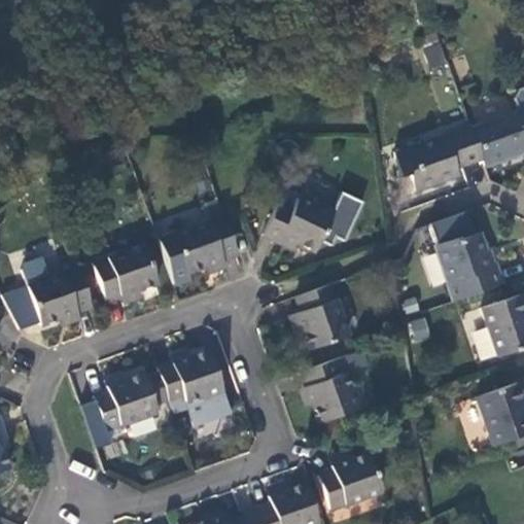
[(442,38),(424,44),(433,69),(451,62),(442,38)]
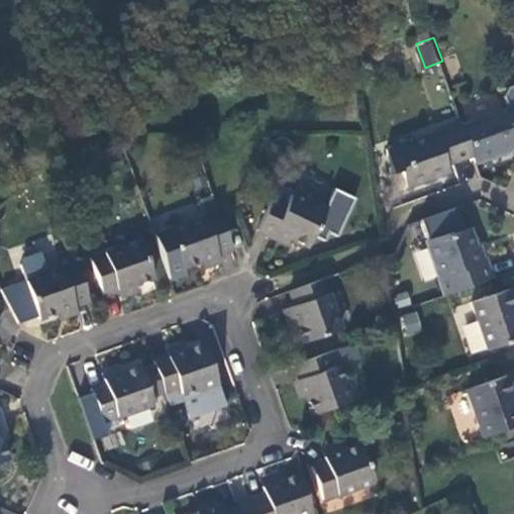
[(476,156),(479,163),(513,150),(513,105),(465,123),(476,156)]
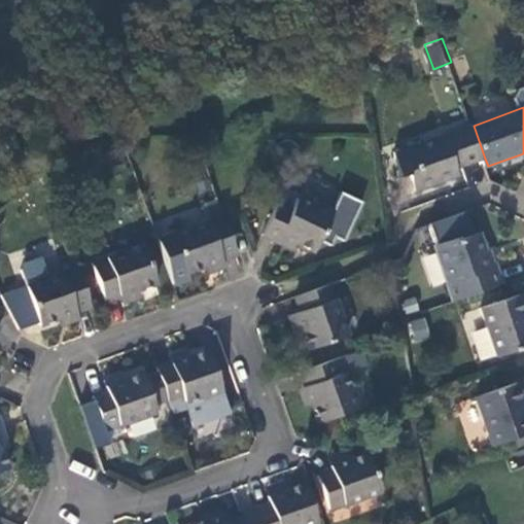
[(474,126),(473,124),(396,151),(402,177),(412,174),(418,190),(447,180),(444,173),(456,169),(485,159),(474,126)]
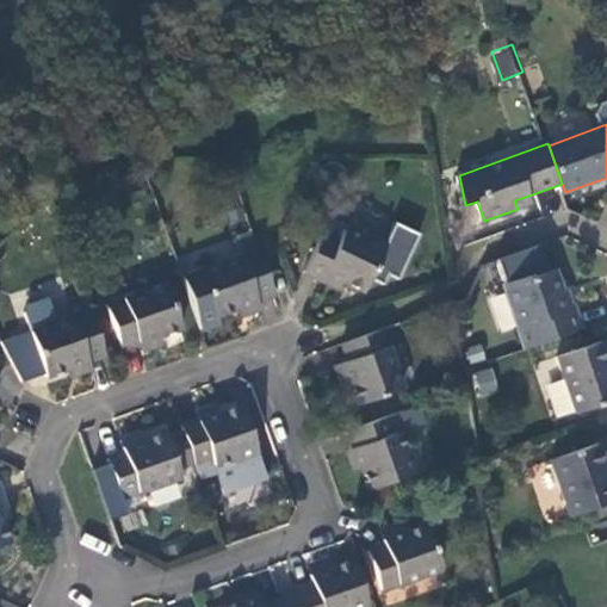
[(514,200),(518,209),(531,204),(528,196),(514,200)]
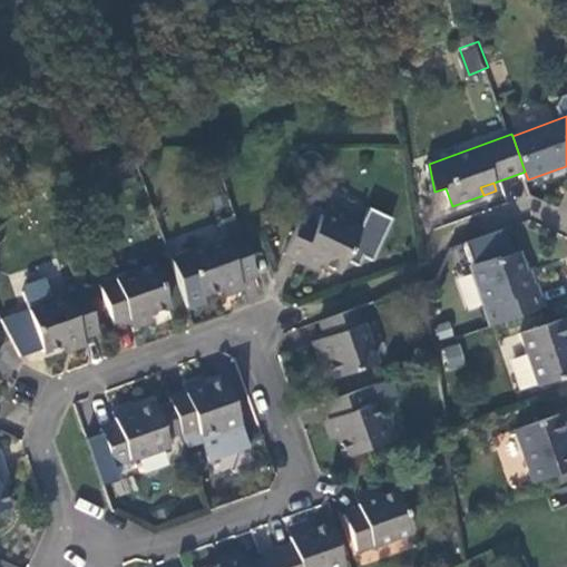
[(289,251),(302,257),(305,252),(322,260),(342,270),(365,222),(344,212),(340,222),(323,214),(318,226),(303,218),(289,251)]
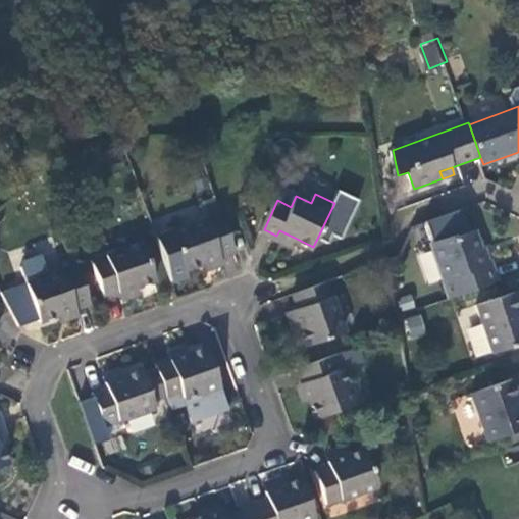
[(222,255),(238,249),(224,212),(173,229),(187,267),(205,260),(222,255)]
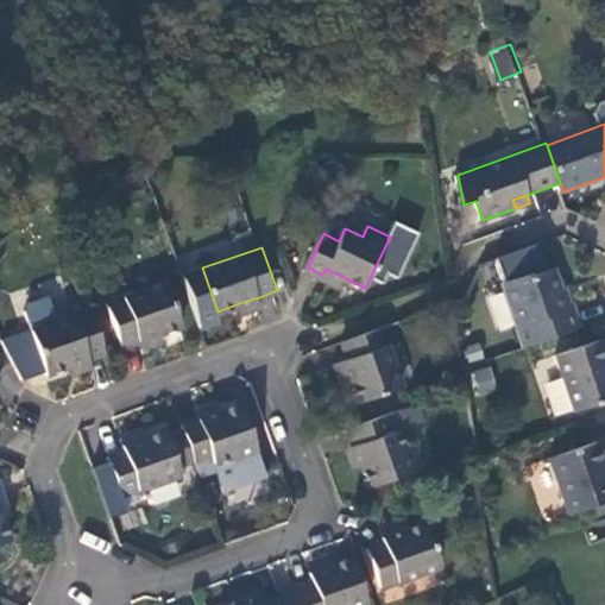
[(326,269),(322,275),(341,284),(344,277),(326,269)]
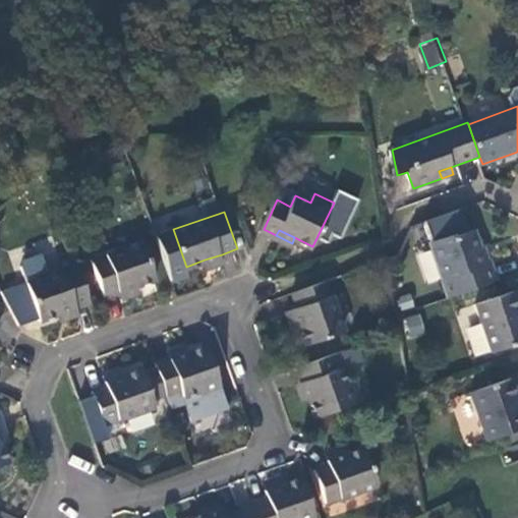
[(430,241),(450,297),(496,281),(488,263),(483,265),(472,231),(452,237),(451,234),(430,241)]
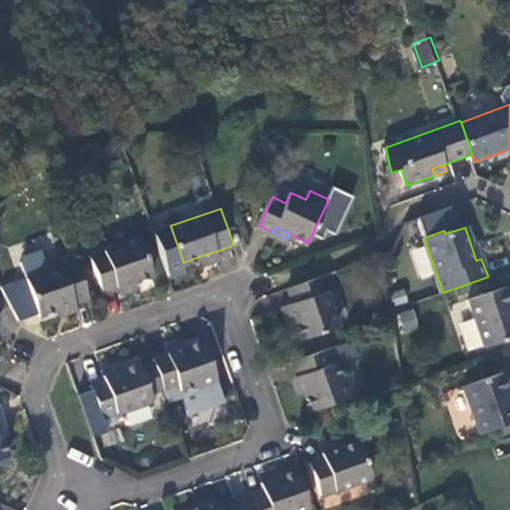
[(125,284),(140,278),(155,273),(142,236),(92,255),(105,291),(125,284)]
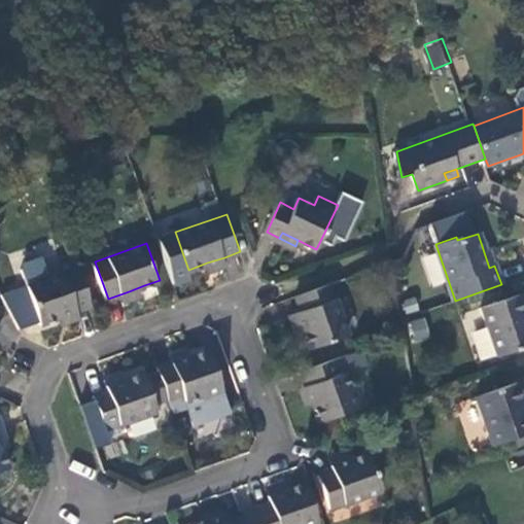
[(209,272),(228,266),(224,257),(207,263),(209,272)]
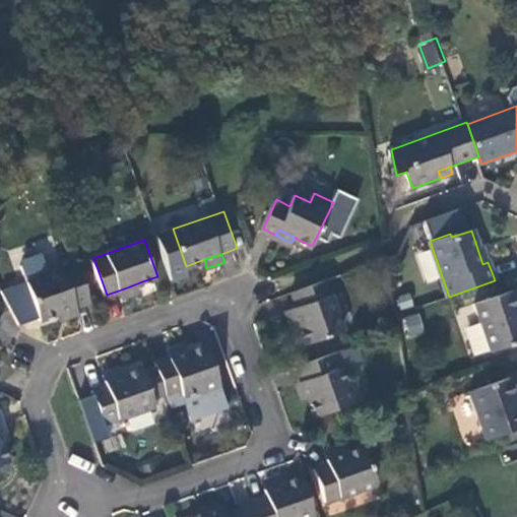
[(76,306),(92,300),(79,263),(28,280),(43,318),(60,311),(76,306)]
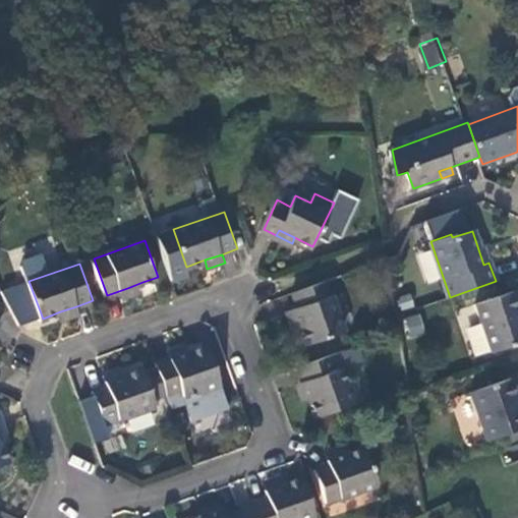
[(327,280),(296,291),(302,306),(296,307),(302,325),(308,342),(345,329),(327,280)]
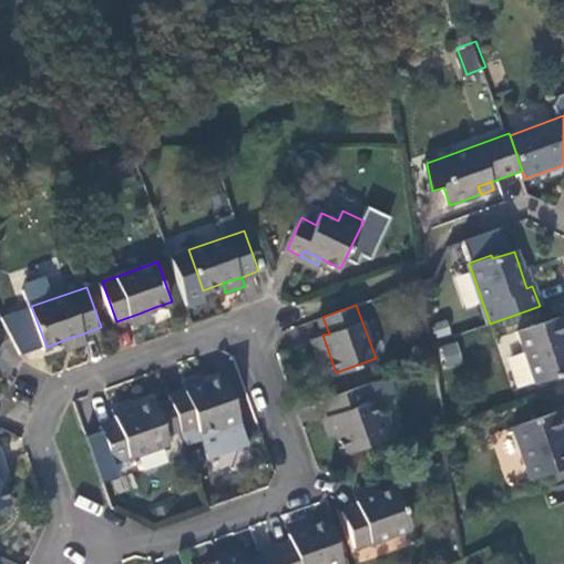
[(159,316),(155,307),(139,314),(141,321),(159,316)]
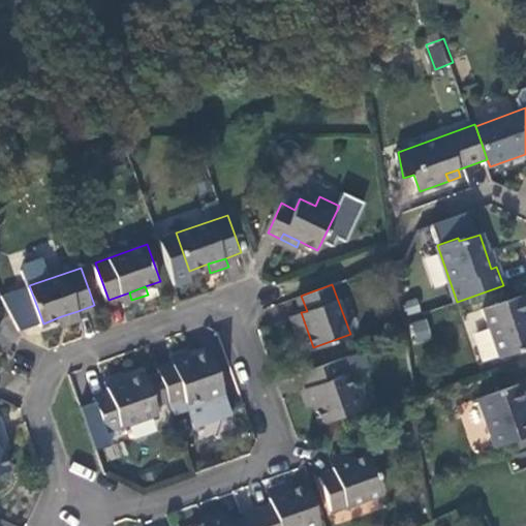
[(525,306),(522,296),(483,309),(500,358),(525,348),(525,306)]
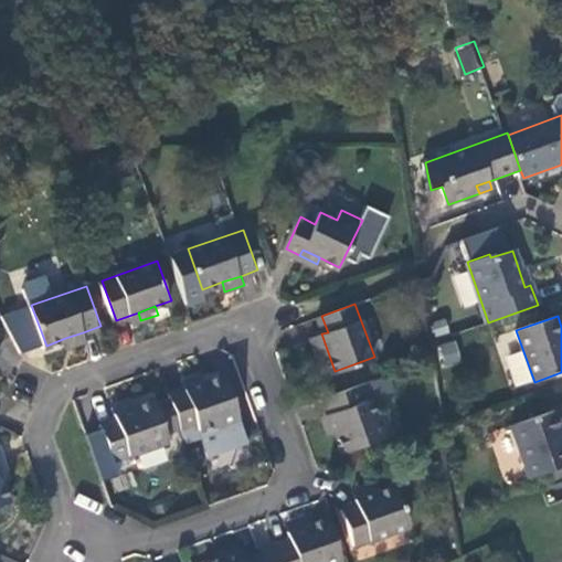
[(85,340),(83,332),(65,338),(69,346),(85,340)]
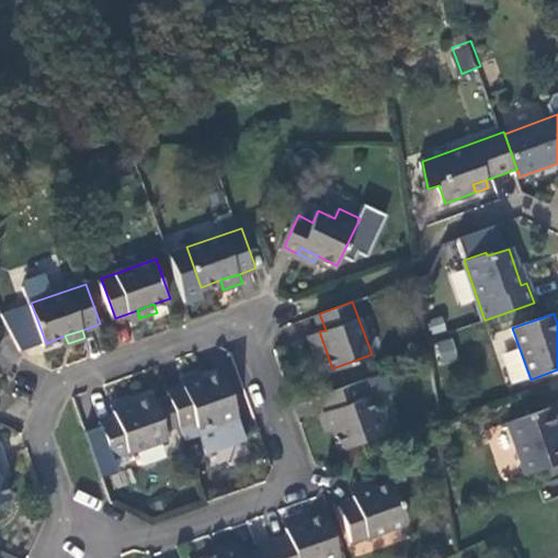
[(326,350),(319,331),(311,334),(318,353),(326,350)]
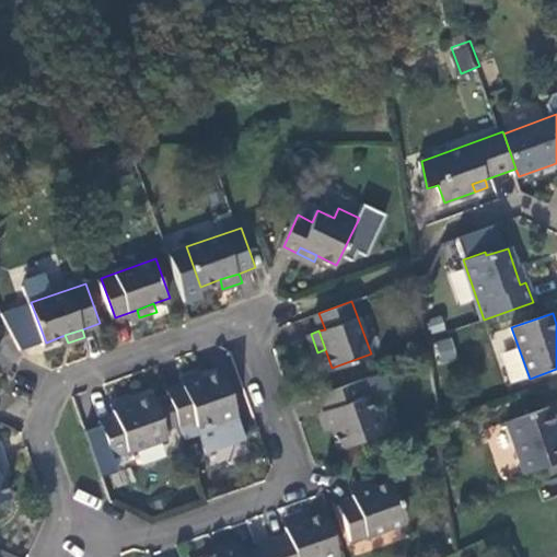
[(456,335),(437,337),(439,359),(460,357),(456,335)]
